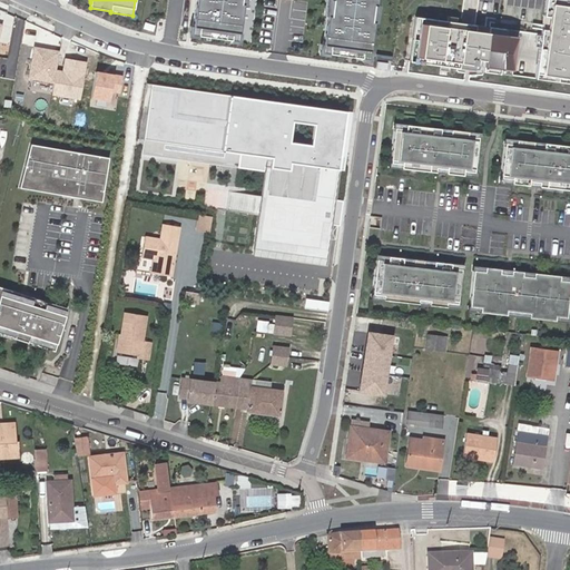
[(195,0),(192,27),(189,27),(187,38),(197,39),(198,36),(229,40),(229,43),(239,45),(241,33),(238,33),(242,5),(245,6),(245,0),(325,0),(323,16),(326,17),(322,45),(320,45),(317,56),(327,57),(328,55),(361,59),(360,61),(370,62),(372,51),(369,51),(373,22),(375,23),(379,6),(375,6),(375,0),(195,0)]
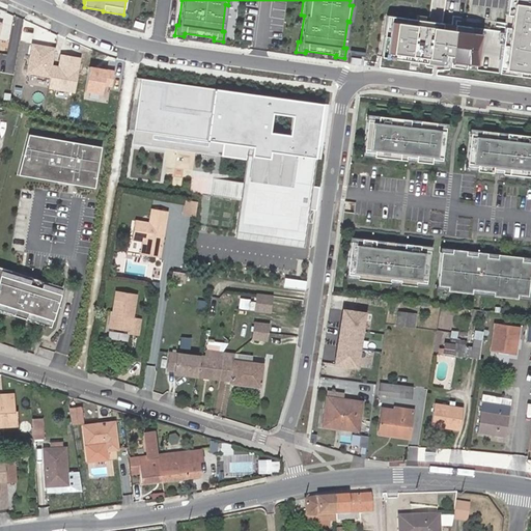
[(530,0),(508,0),(498,74),(530,78),(530,0)]
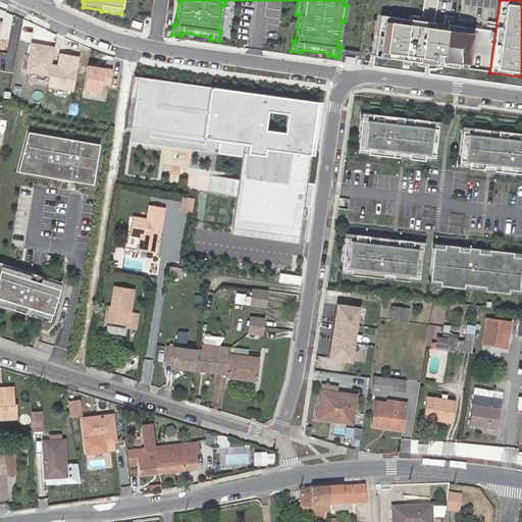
[(408,19),(380,15),(374,57),(403,60),(402,65),(411,66),(412,62),(419,63),(419,62),(438,65),(439,55),(444,56),(441,66),(468,69),(474,29),(428,22),(417,20),(418,16),(409,15),(408,19)]
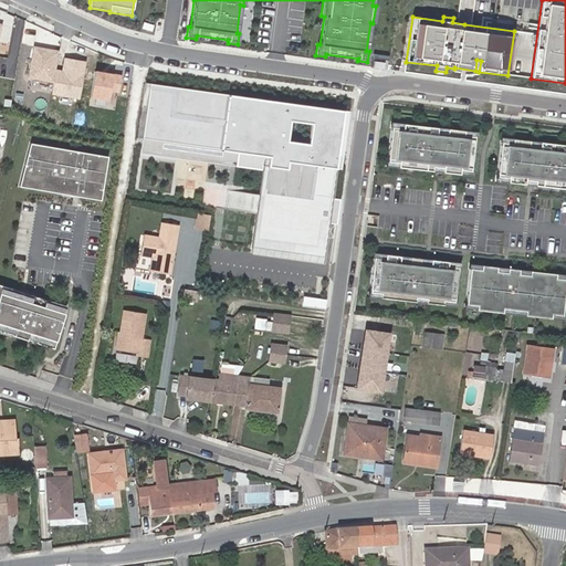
[(58,50),(33,45),(28,80),(52,83),(51,95),(79,100),(85,62),(65,59),(63,71),(54,69),(58,50)]
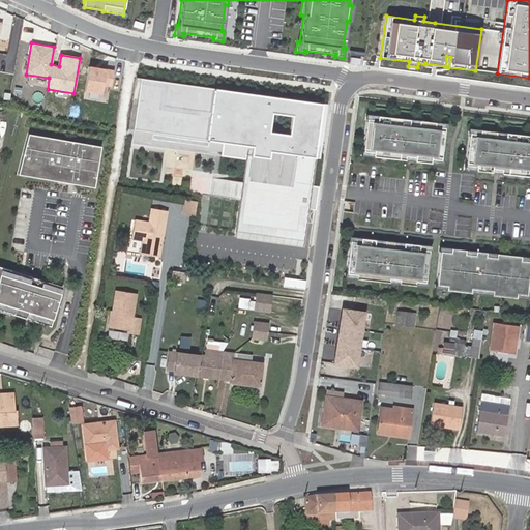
[(107,84),(113,85),(117,68),(92,63),(86,89),(105,93),(107,84)]
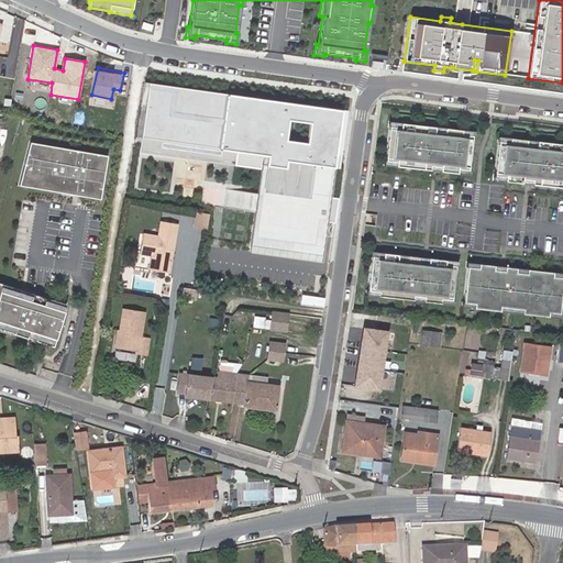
[(346,112),(144,84),(141,107),(145,108),(142,140),(236,153),(234,167),(261,170),(249,253),(321,263),(326,223),(334,224),(338,199),(330,198),(333,169),(339,169),(346,112)]
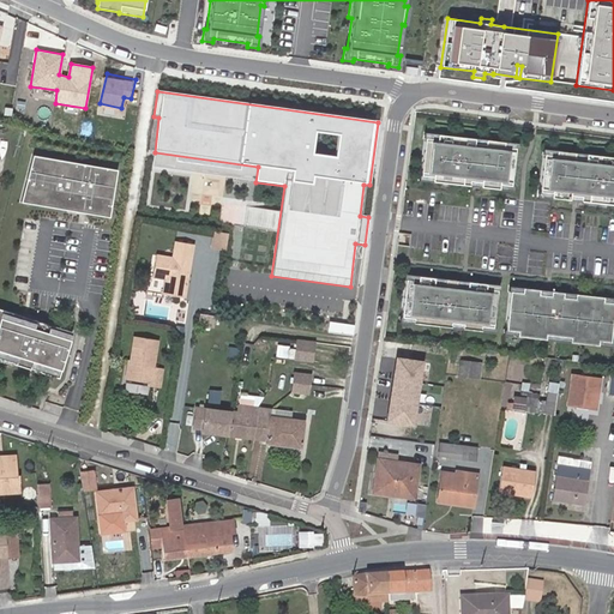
[(515,142),(423,133),(420,180),(510,188),(515,142)]
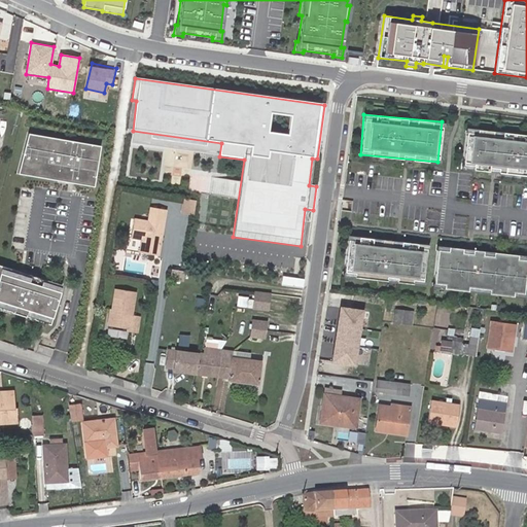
[(526,136),(476,132),(471,172),(526,176),(526,136)]
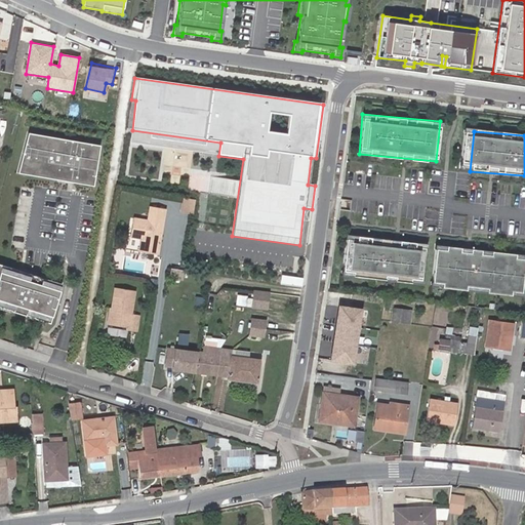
[(93,187),(101,146),(28,134),(18,174),(93,187)]
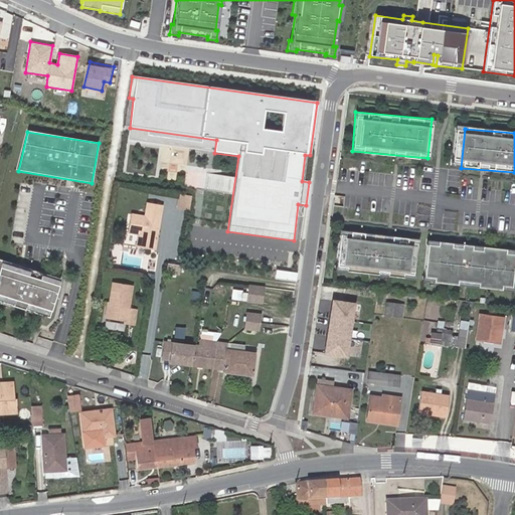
[(189,210),(191,197),(179,196),(177,208),(189,210)]
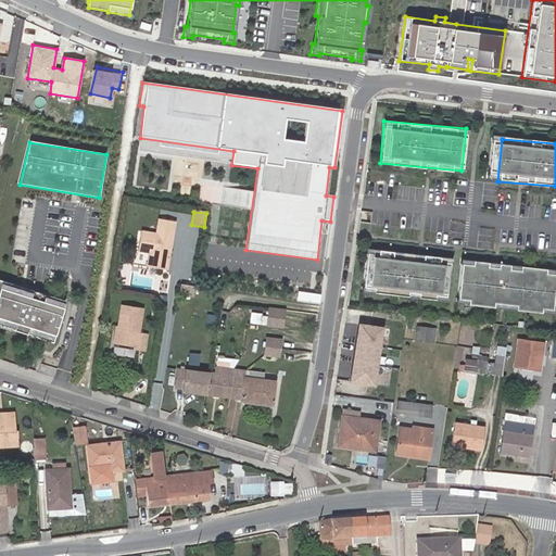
[(167,268),(175,219),(160,217),(158,232),(142,230),(139,249),(151,251),(148,265),(167,268)]
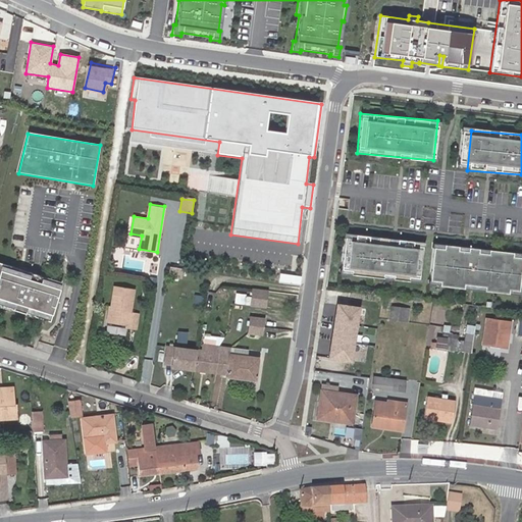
[(419,246),(343,239),(338,278),(416,285),(419,246)]
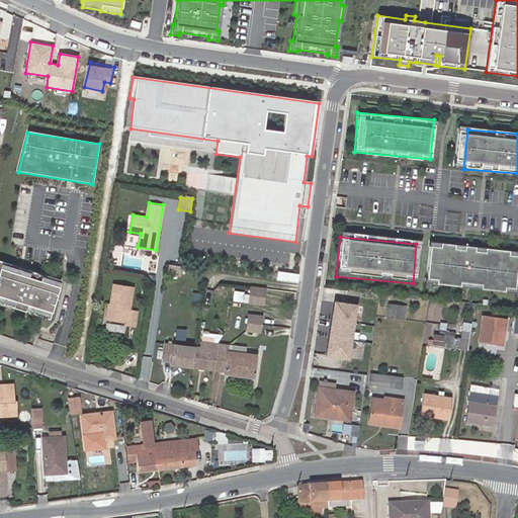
[(516,254),(428,246),(424,285),(513,293),(516,254)]
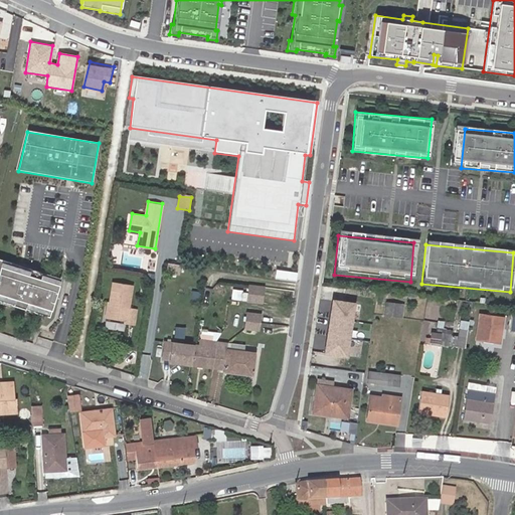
[(0,302),(47,317),(59,279),(0,260),(0,302)]
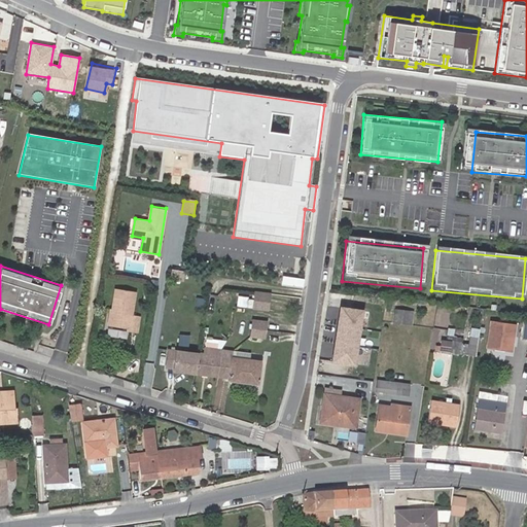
[(182,281),(184,273),(172,271),(171,279),(182,281)]
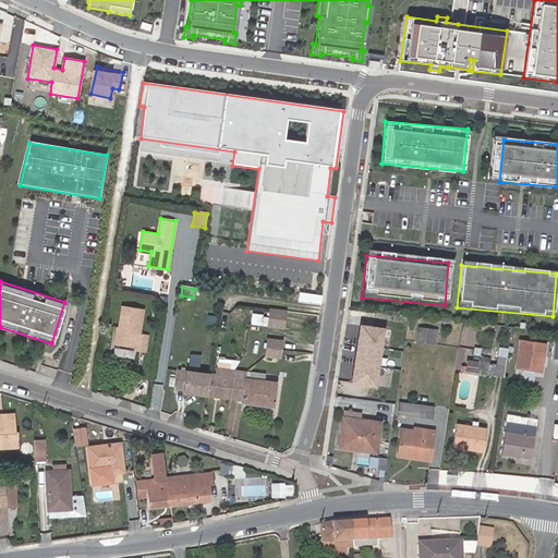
[(117,328),(113,346),(137,350),(136,353),(141,354),(145,337),(140,336),(144,310),(123,306),(119,328),(117,328)]
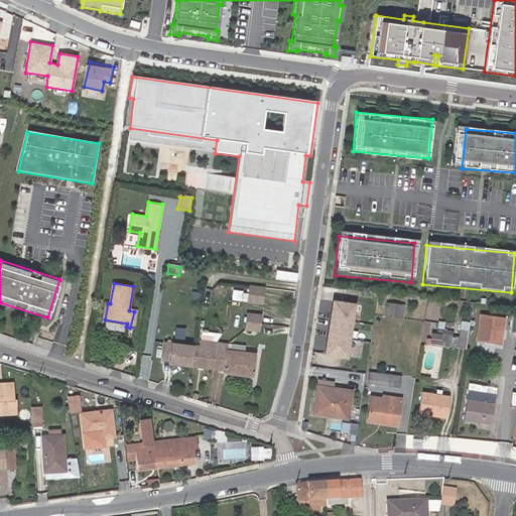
[(263,289),(249,286),(247,303),(261,305),(263,289)]
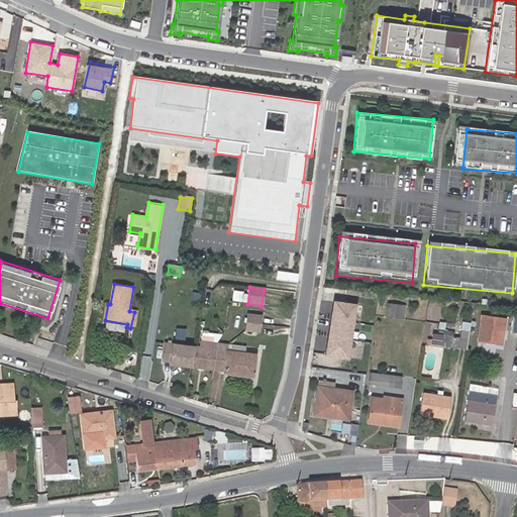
[(352,307),(331,304),(324,356),(345,359),(352,307)]
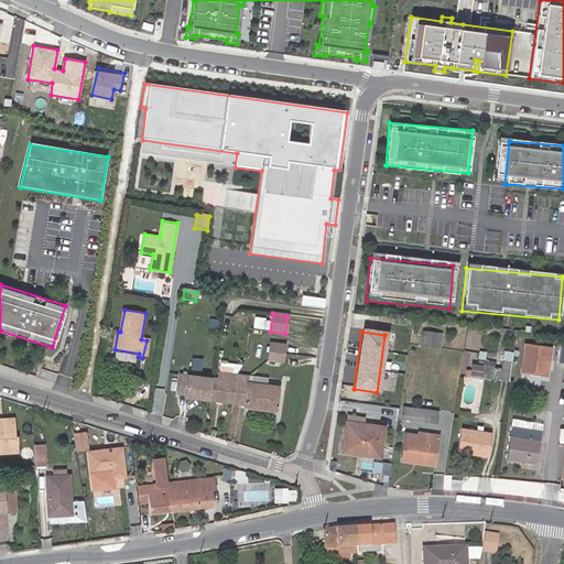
[(424,333),(422,346),(440,348),(442,335),(424,333)]
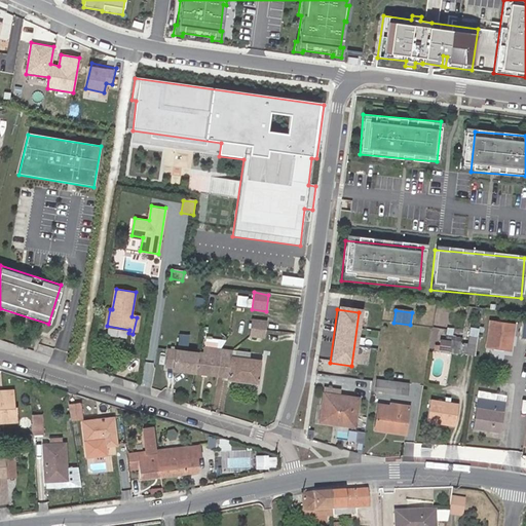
[(252,320),(249,337),(262,339),(264,329),(265,322),(252,320)]
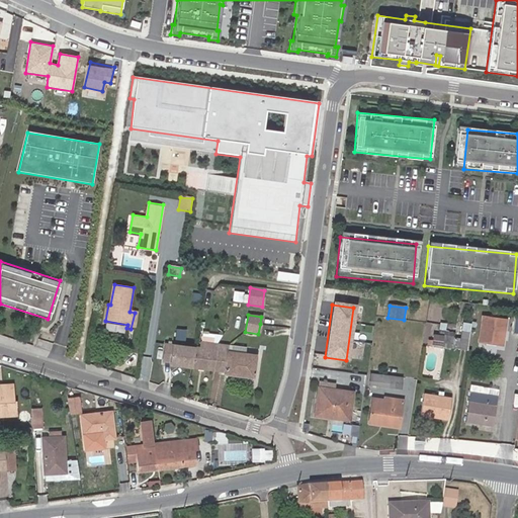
[(480,342),(503,345),(507,318),(484,315),(480,342)]
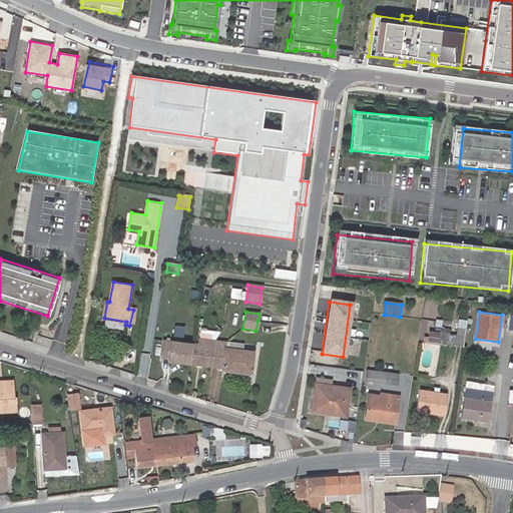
[(431,350),(462,354),(467,321),(458,320),(456,337),(450,336),(451,329),(434,327),(431,350)]
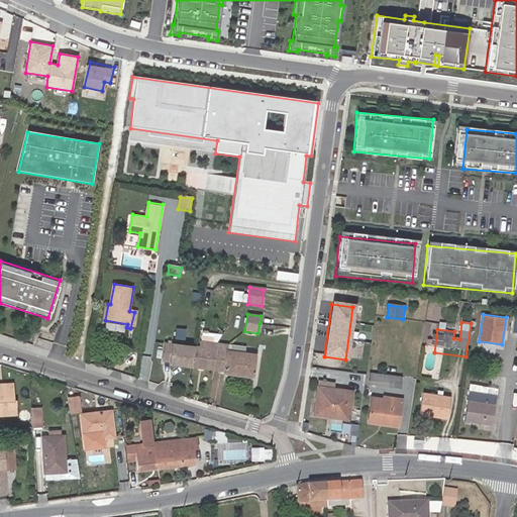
[(223,345),(218,344),(218,338),(206,337),(206,343),(201,343),(200,348),(165,344),(163,359),(169,360),(169,364),(224,371),(224,375),(252,378),(255,355),(227,351),(227,345),(223,345)]
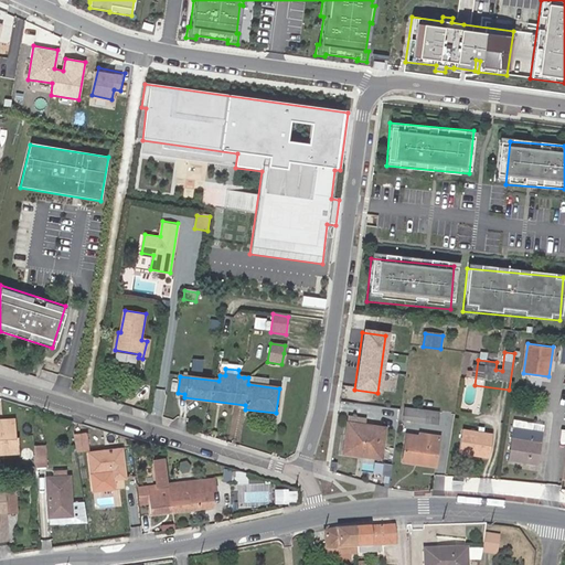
[(439,413),(405,408),(404,419),(438,424),(439,413)]
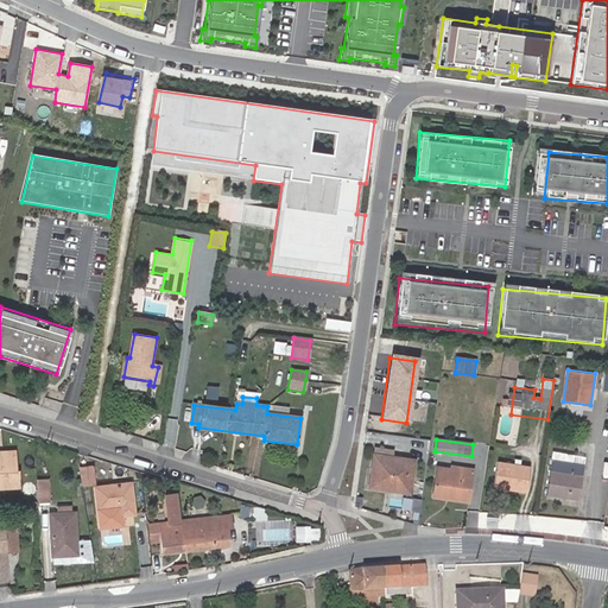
[(369,488),(410,493),(415,461),(391,457),(392,451),(375,449),(369,488)]
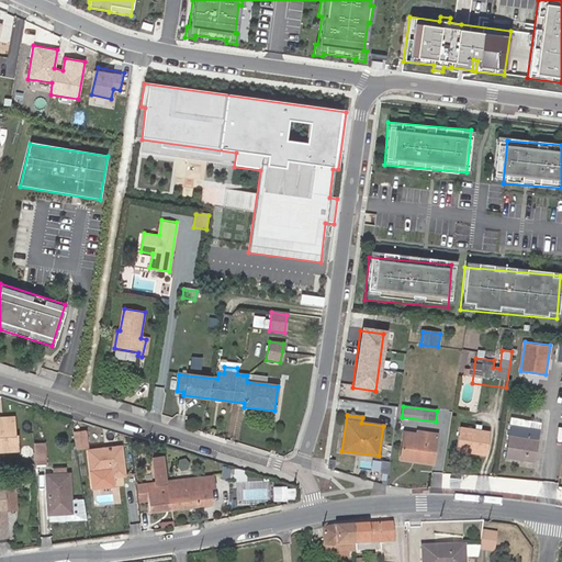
[(0,451),(18,450),(17,436),(13,436),(12,417),(0,417),(0,451)]
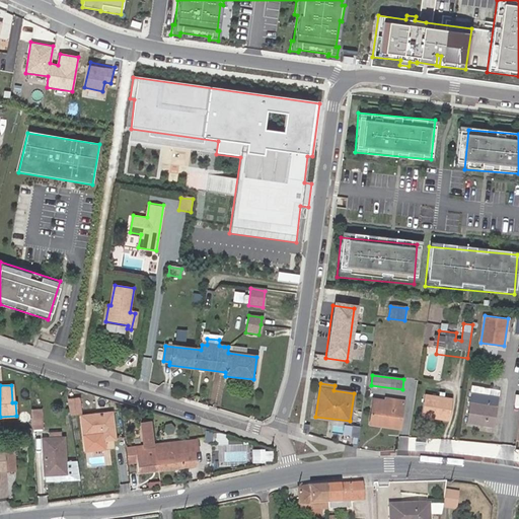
[(471,387),(466,424),(494,429),(499,391),(471,387)]
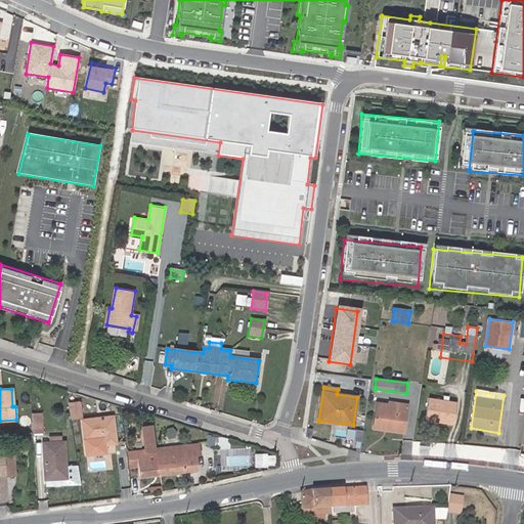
[(78,397),(67,398),(70,415),(80,412),(78,397)]
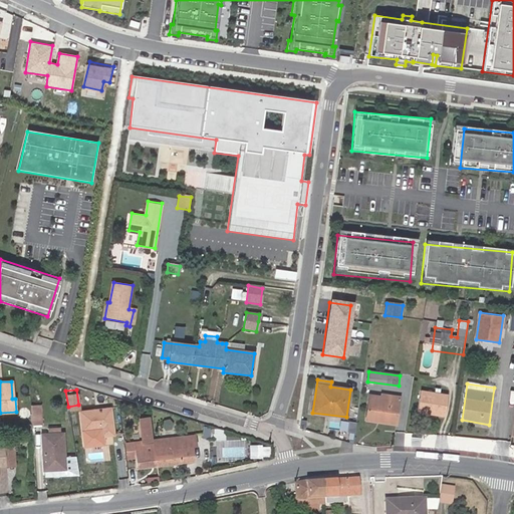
[(421,392),(417,414),(445,418),(448,396),(421,392)]
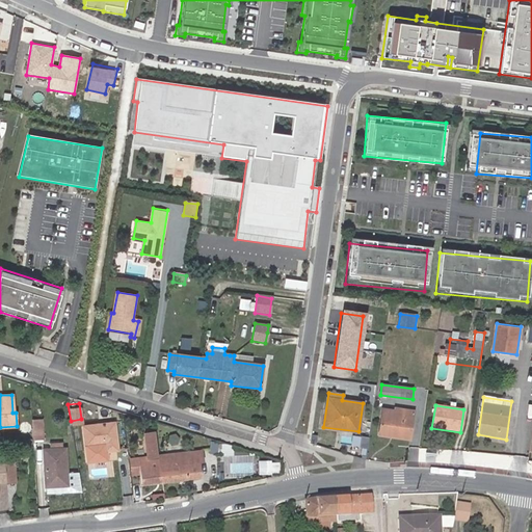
[(393,441),(410,444),(416,411),(395,408),(395,411),(384,409),(379,436),(394,439),(393,441)]
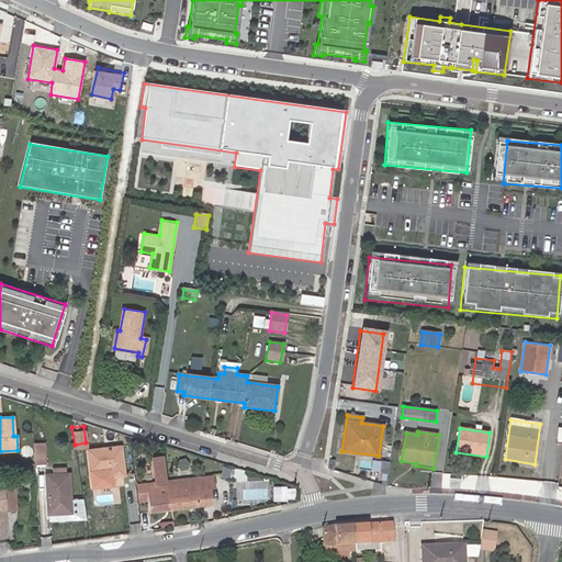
[(44,442),(33,442),(34,464),(46,464),(44,442)]
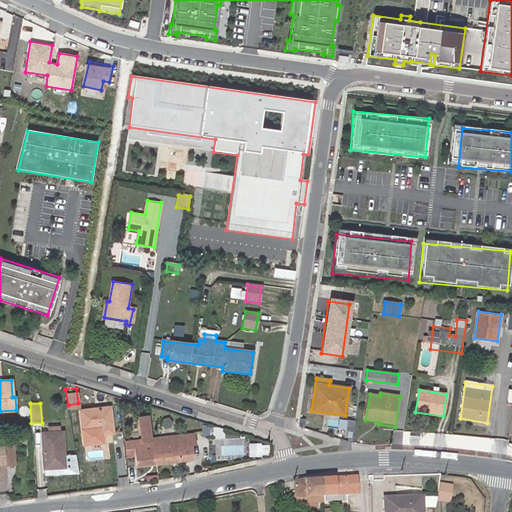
[(83,447),(101,445),(100,430),(111,428),(108,404),(78,406),(83,447)]
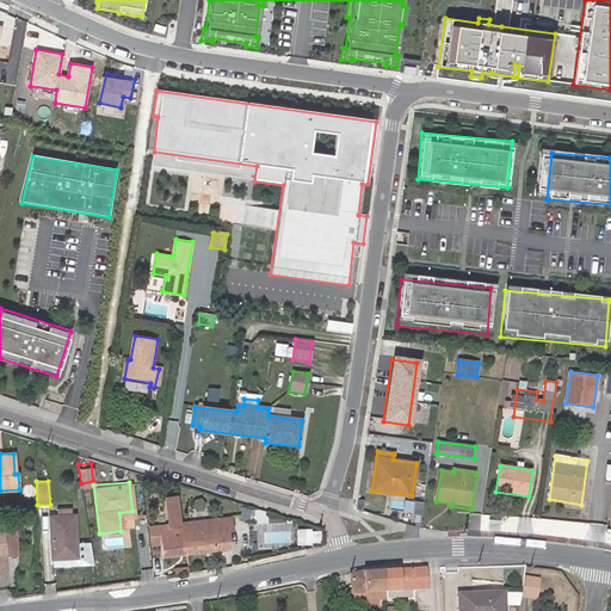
[(184,547),(180,519),(178,499),(165,500),(167,522),(158,523),(160,541),(160,549),(184,547)]
